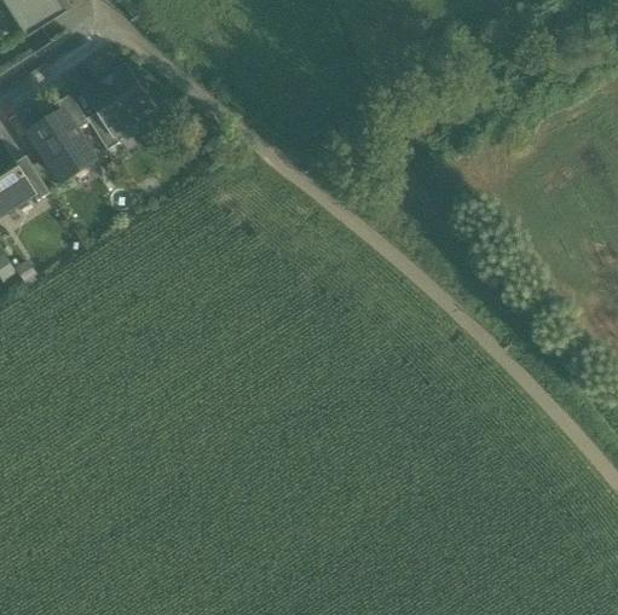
[(3,0),(26,36),(67,10),(61,0),(3,0)]
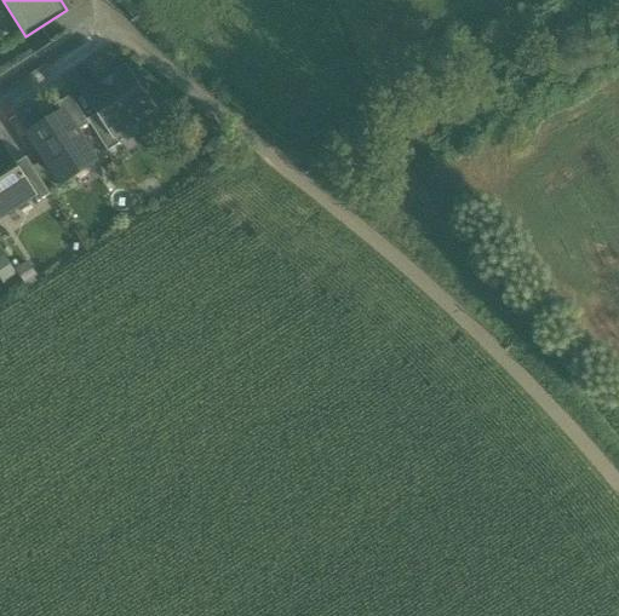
[(98,110),(113,134),(114,133),(133,121),(130,115),(148,103),(125,65),(86,91),(98,110)]
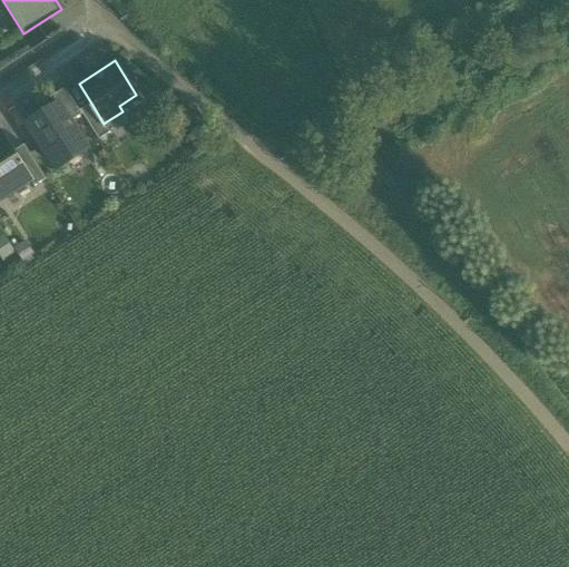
[(58,100),(70,119),(81,113),(65,86),(52,94),(57,100),(58,100)]
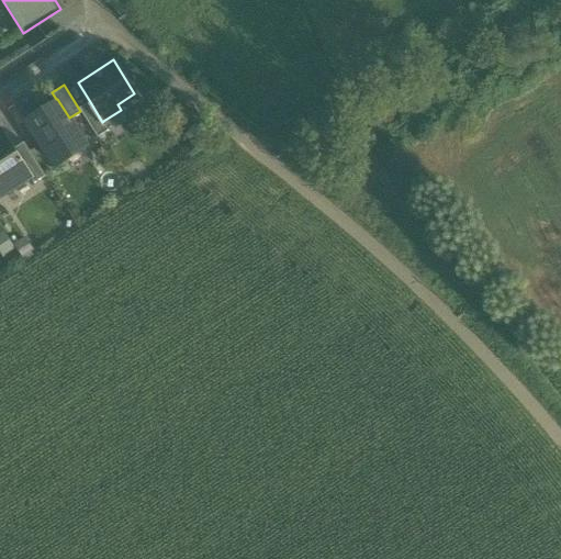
[(38,138),(53,161),(83,142),(69,118),(57,99),(56,99),(30,115),(43,136),(38,138)]
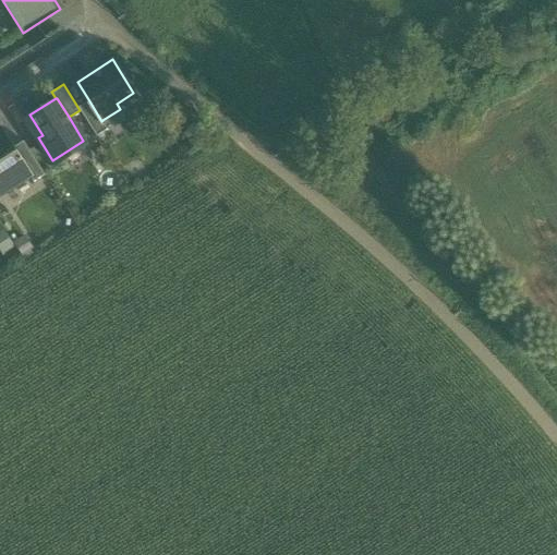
[(77,106),(96,134),(107,128),(103,120),(101,121),(88,99),(77,106)]
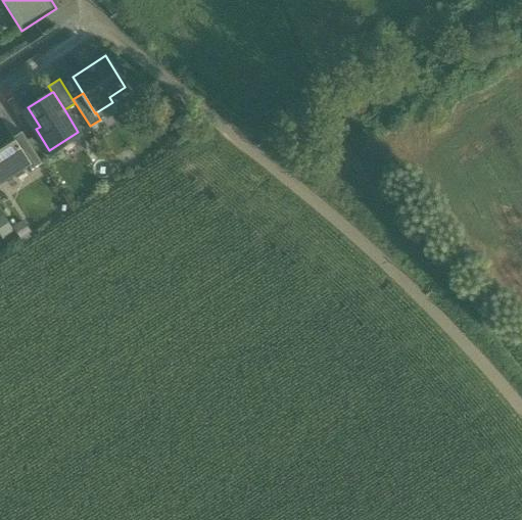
[(24,110),(36,129),(40,127),(28,107),(24,110)]
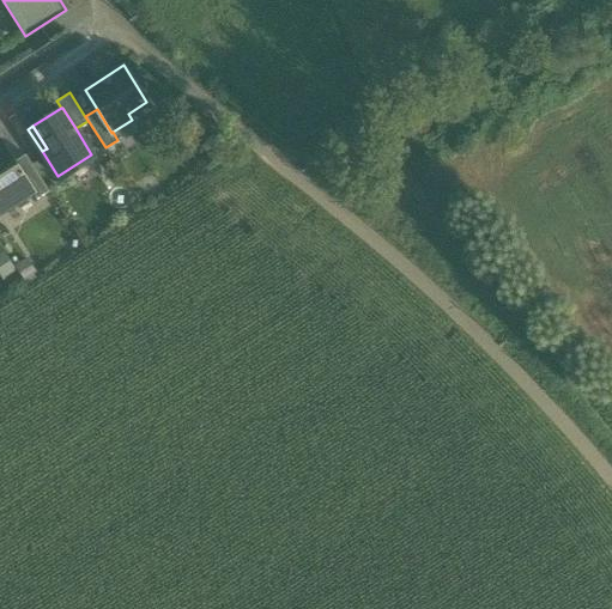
[(224,142),(211,132),(200,146),(213,156),(224,142)]
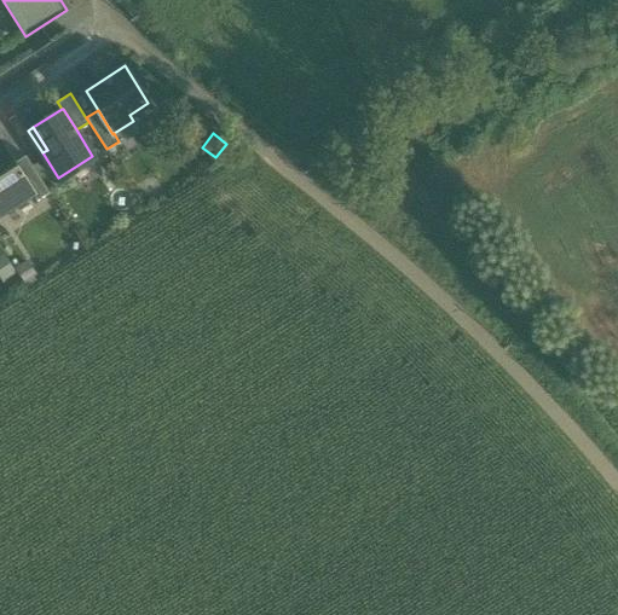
[(0,214),(34,193),(15,162),(1,141),(0,143),(0,214)]
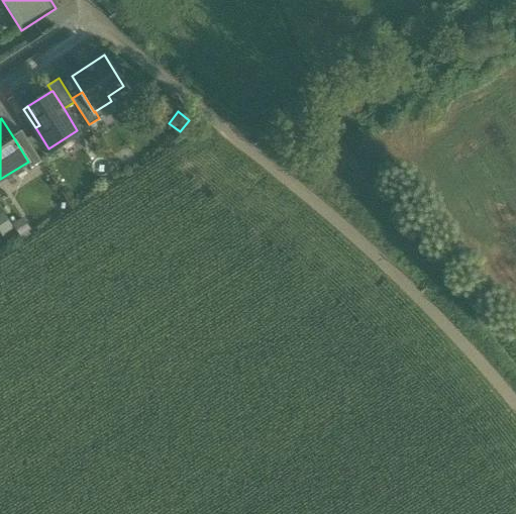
[(28,162),(31,167),(41,160),(22,129),(12,135),(28,162)]
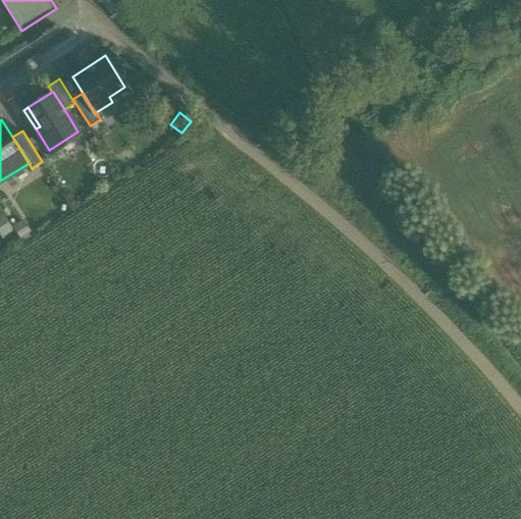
[(13,229),(4,213),(0,215),(0,235),(1,237),(13,229)]
